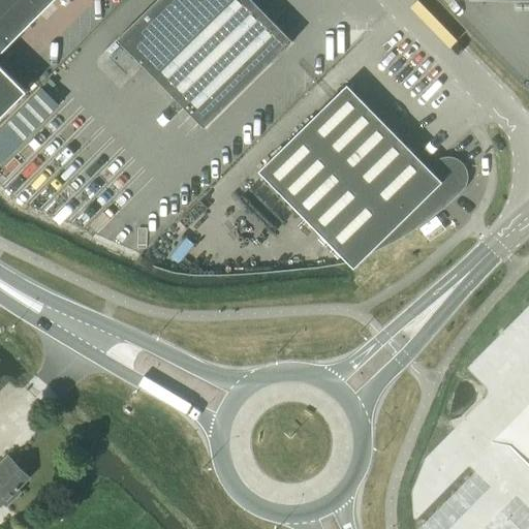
[(0,65),(0,52),(53,0),(0,0),(0,116),(25,91),(0,65)]
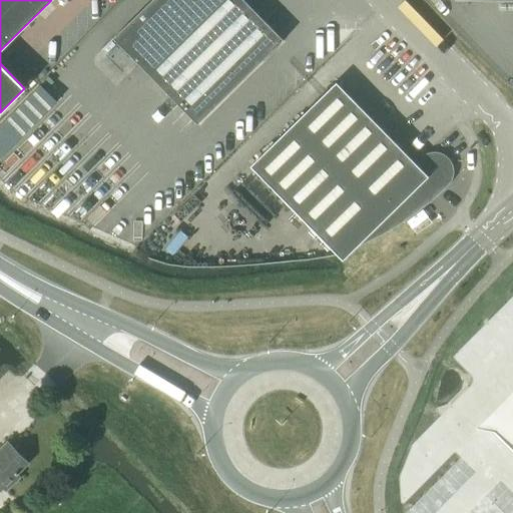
[(151,0),(113,38),(197,125),(285,40),(244,0),(151,0)]
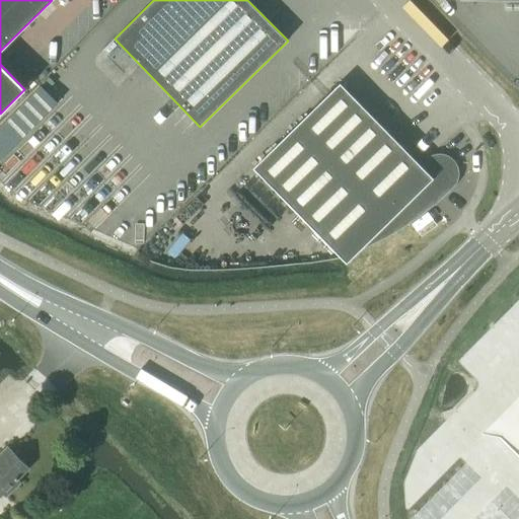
[(253,168),(341,257),(347,264),(361,249),(370,246),(388,237),(405,226),(422,215),(435,205),(441,200),(453,189),(455,187),(457,183),(458,180),(459,176),(459,173),(459,170),(458,166),(456,163),(454,160),(452,158),(449,156),(446,155),(443,154),(439,154),(436,154),(433,155),(429,156),(427,158),(425,159),(420,164),(341,83),(253,168)]
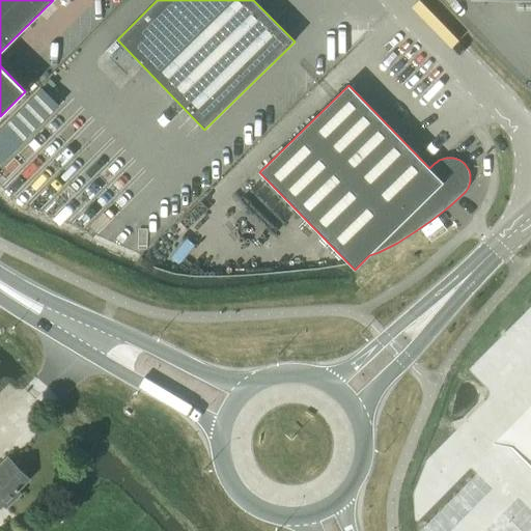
[(0,127),(0,159),(16,143),(0,127)]
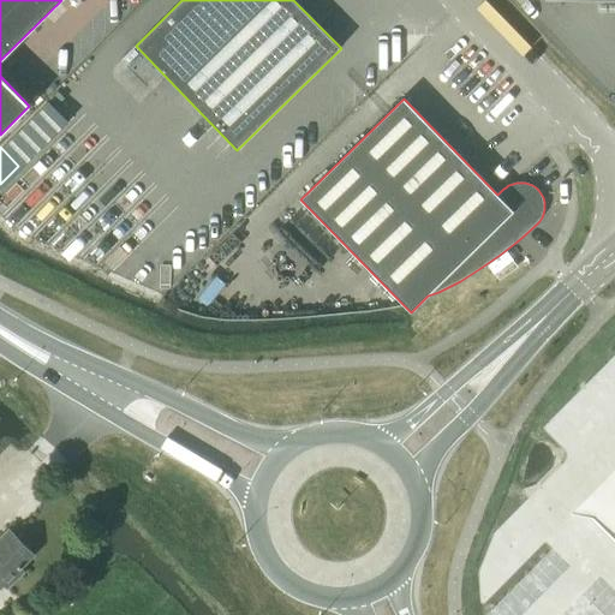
[(9,530),(0,538),(0,589),(5,585),(9,587),(24,572),(22,568),(35,555),(9,530)]
